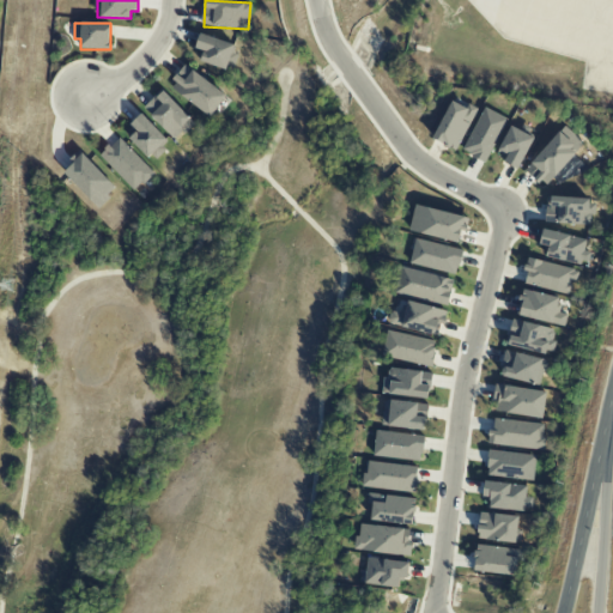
[(195,49),(204,52),(201,62),(231,72),(238,46),(200,34),(195,49)]
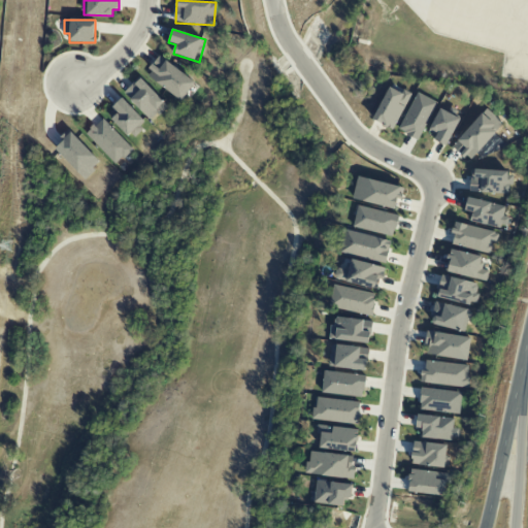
[(146,74),(180,102),(196,84),(161,56),(146,74)]
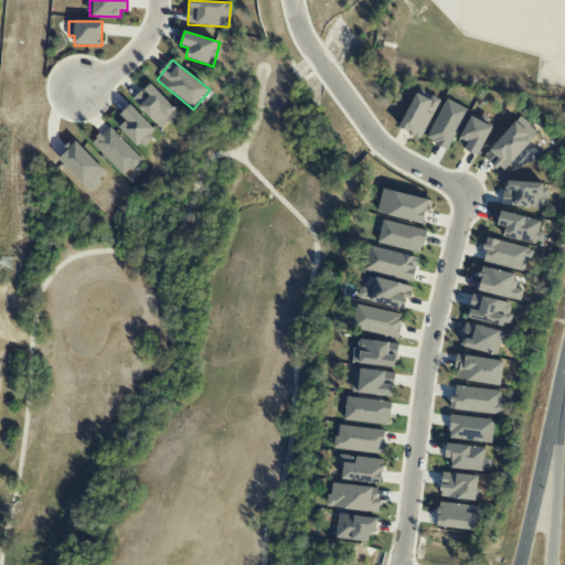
[(162,130),(180,114),(150,83),(132,99),(162,130)]
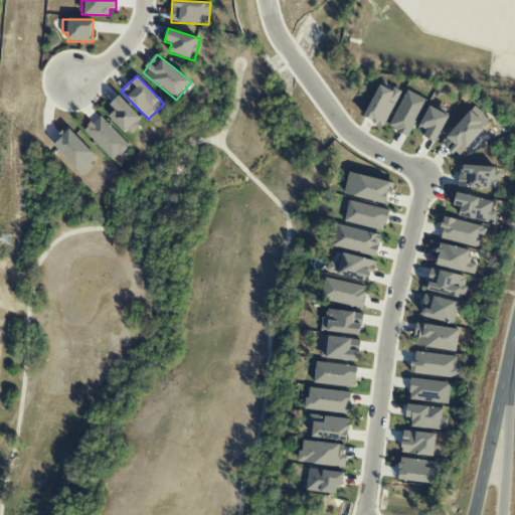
[(400,94),(380,83),(364,117),(384,126),(400,94)]
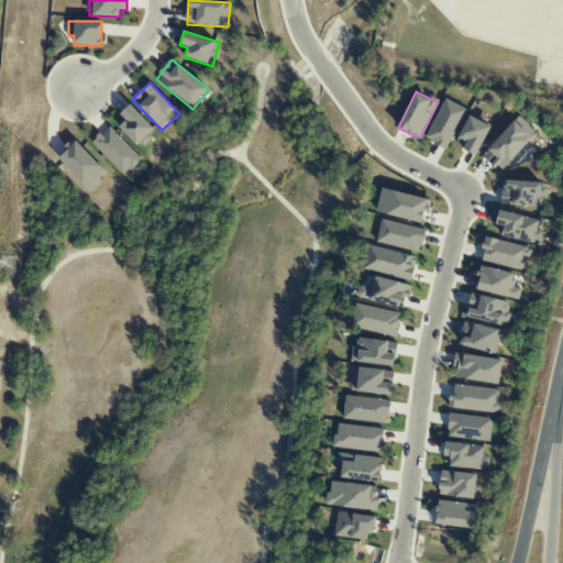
[(465,109),(444,99),(424,140),(446,150),(465,109)]
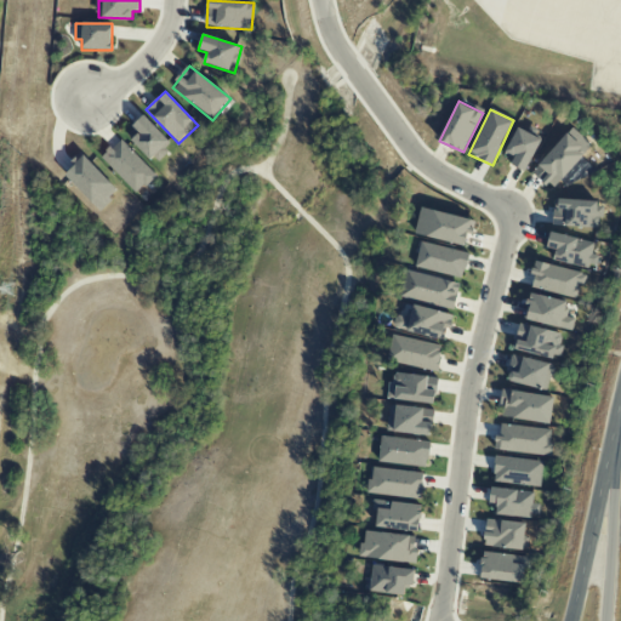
[(138,134),(132,140),(154,163),(172,146),(144,115),(131,127),(138,134)]
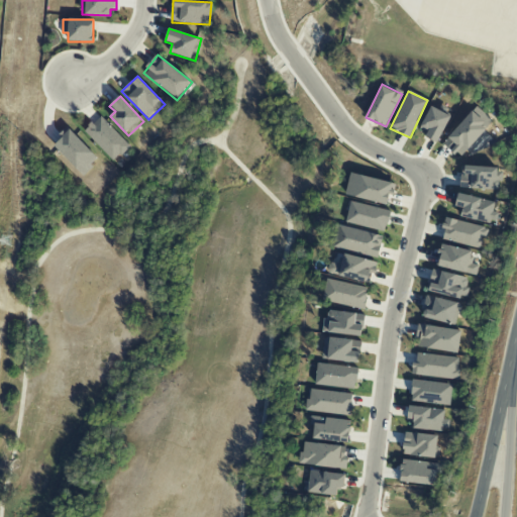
[(425,138),(438,143),(449,114),(429,107),(422,127),(428,129),(425,138)]
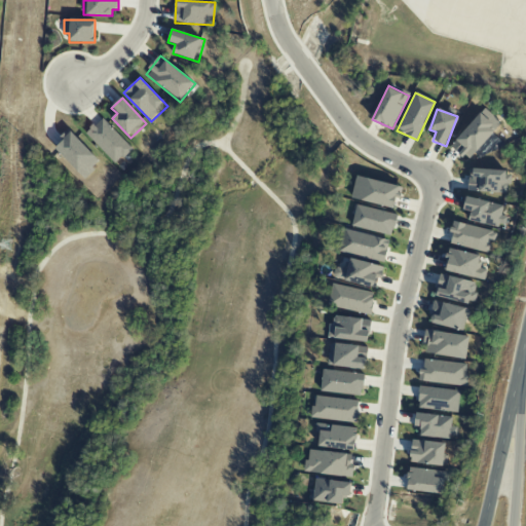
[(480,114),(451,146),(467,160),(496,129),(480,114)]
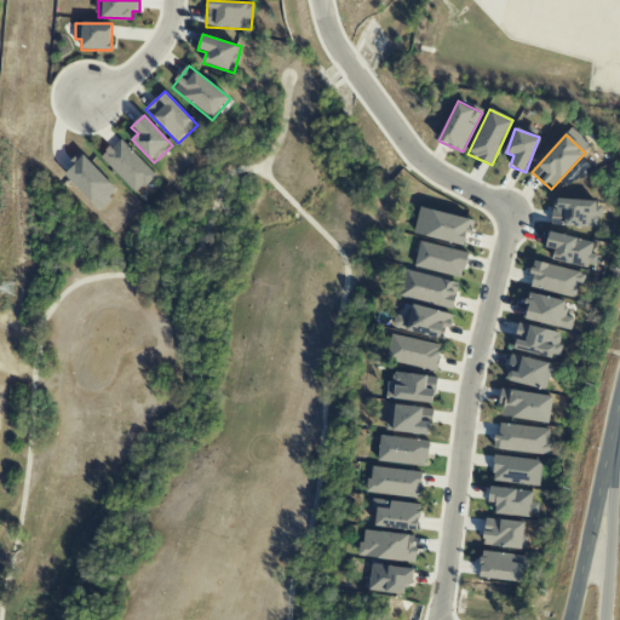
[(102,159),(138,194),(156,174),(119,139),(102,159)]
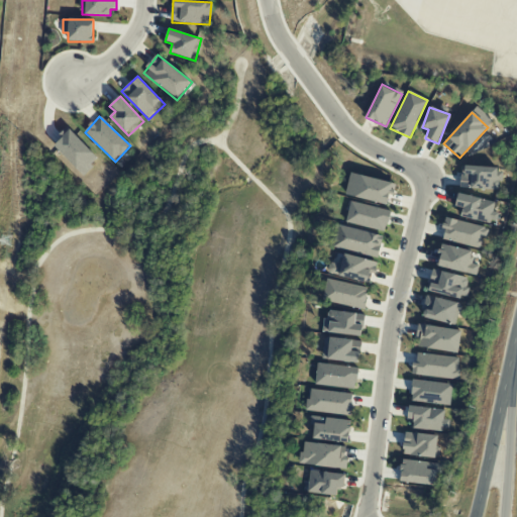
[(98,160),(71,129),(55,145),(82,175),(98,160)]
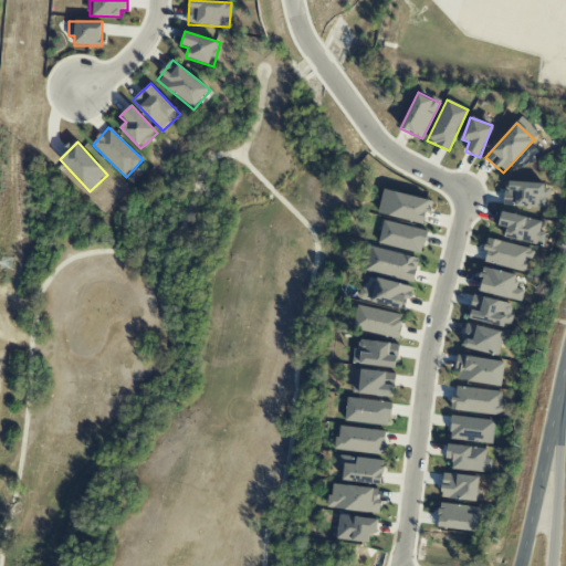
[(504,206),(547,208),(548,185),(505,182),(504,206)]
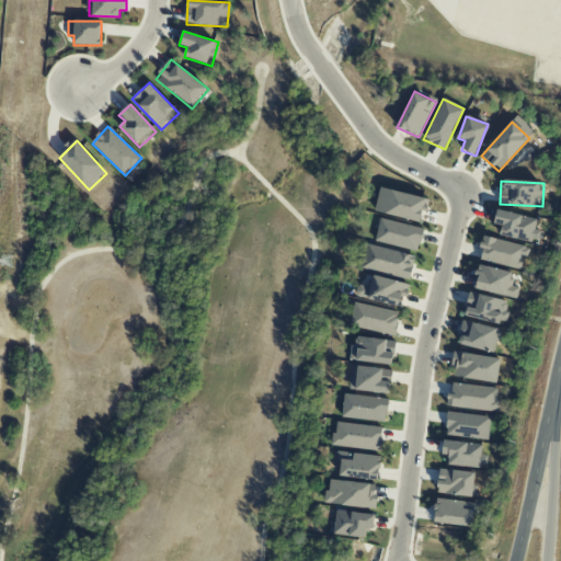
[(427,199),(380,187),(375,212),(421,224),(427,199)]
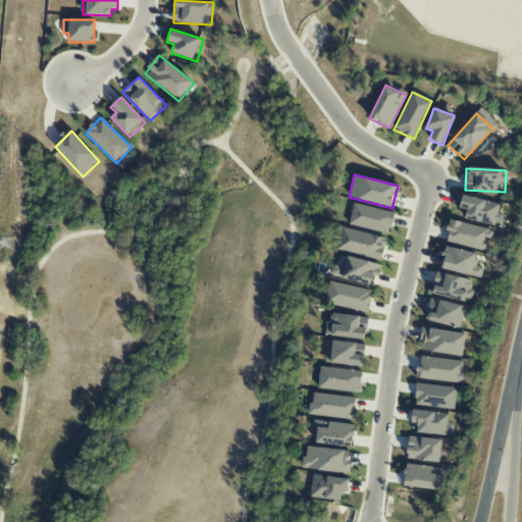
[(465,218),(501,226),(504,215),(498,214),(500,204),(462,196),(459,208),(467,210),(465,218)]
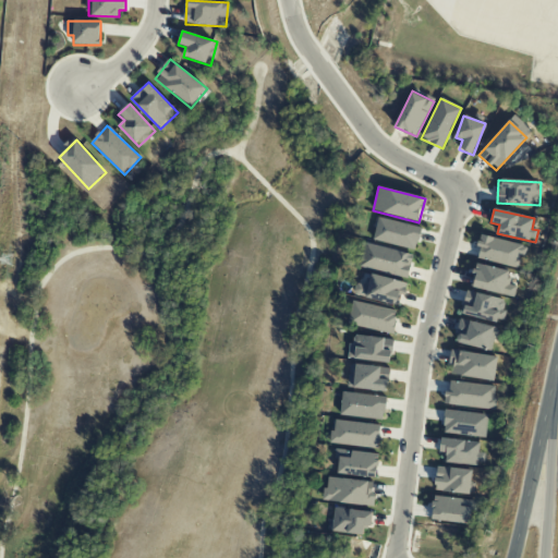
[(417,249),(421,226),(377,219),(374,242),(417,249)]
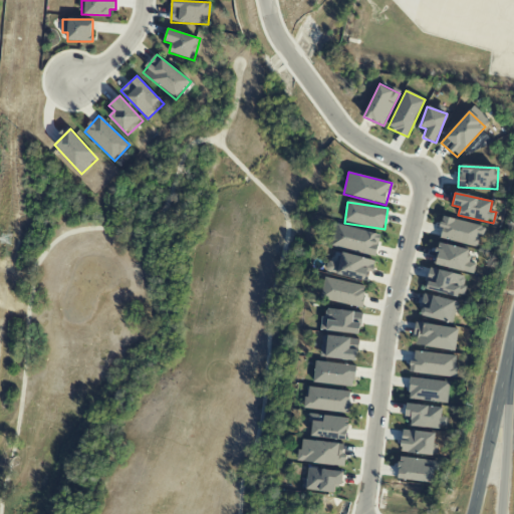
[(440,239),(478,246),(479,236),(483,237),(485,225),(442,218),(440,228),(442,229),(440,239)]
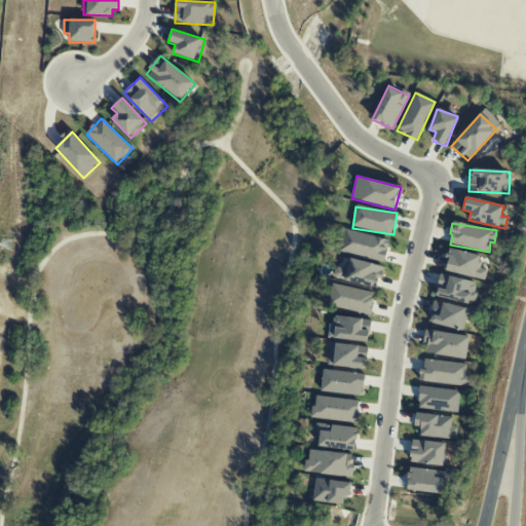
[(389,240),(345,229),(340,251),(384,262),(389,240)]
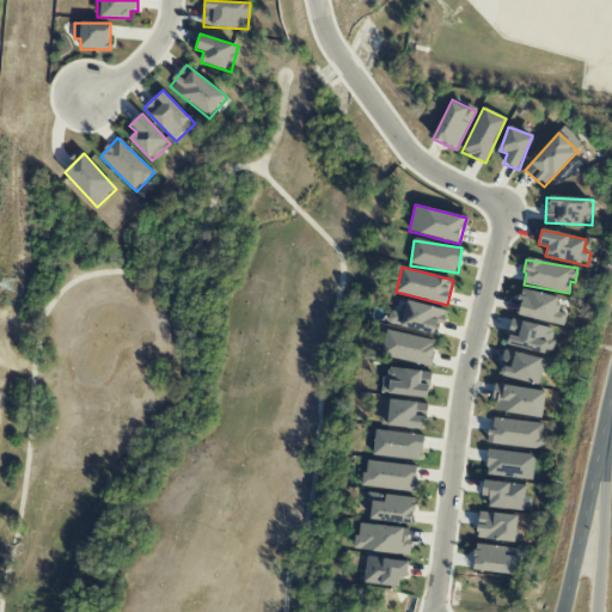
[(560,298),(521,289),(515,316),(564,325),(567,314),(556,312),(560,298)]
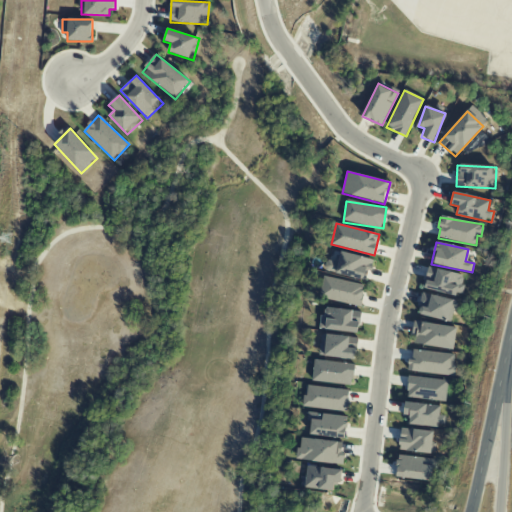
[(373,260),(340,251),(337,262),(327,260),(324,270),(368,281),(373,260)]
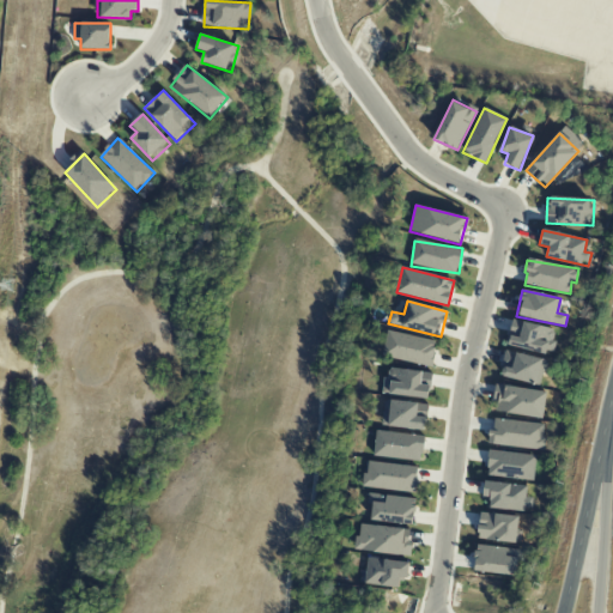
[(557,331),(513,320),(507,345),(551,356),(557,331)]
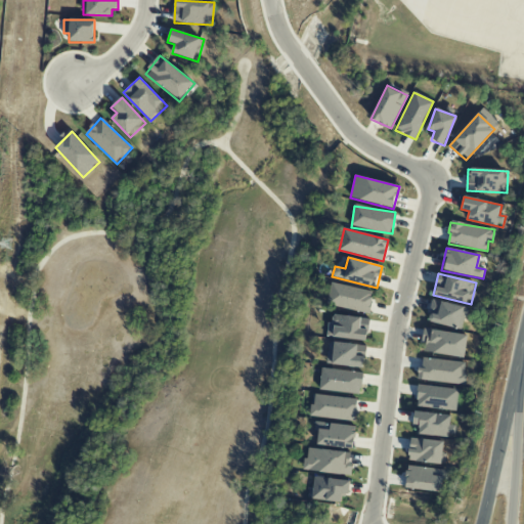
[(326,305),(369,313),(374,292),(332,284),(326,305)]
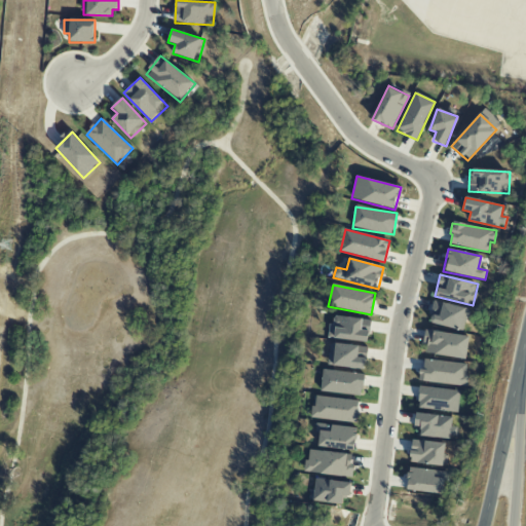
[(463,332),(468,309),(435,301),(428,323),(463,332)]
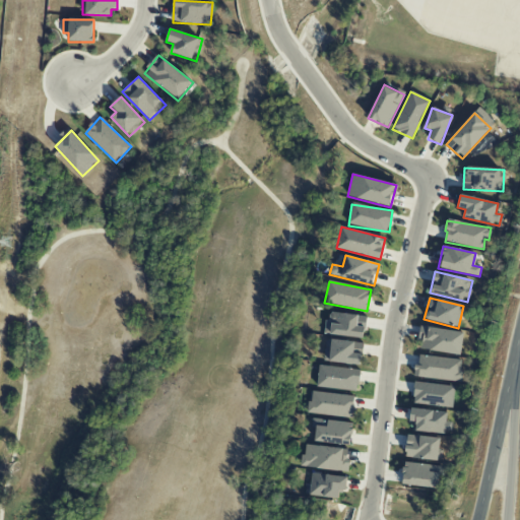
[(326,335),(364,338),(367,316),(328,312),(326,335)]
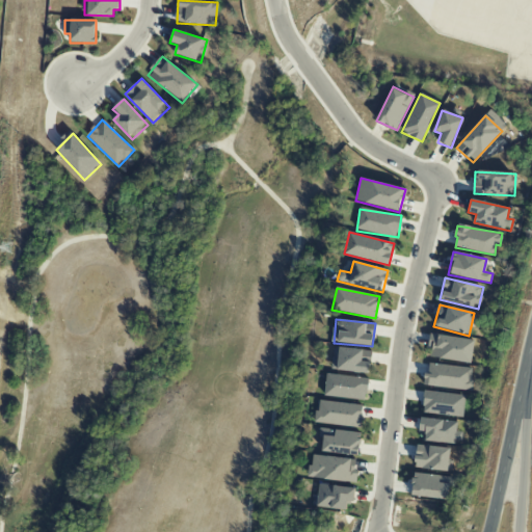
[(429,356),(471,364),(475,341),(429,334),(427,348),(431,348),(429,356)]
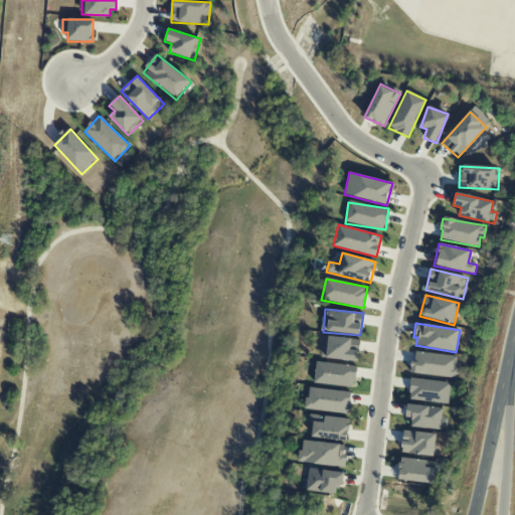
[(360,341),(324,336),(321,357),(356,362),(360,341)]
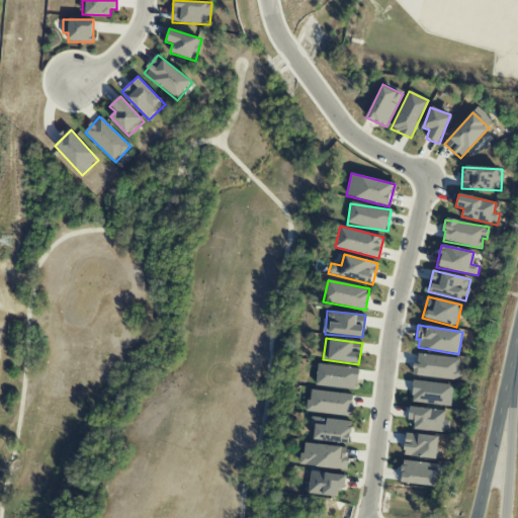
[(413,375),(457,381),(460,359),(416,353),(413,375)]
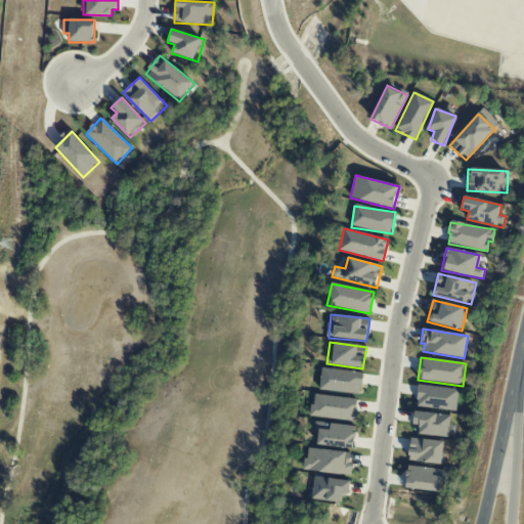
[(319,391),(361,393),(362,372),(320,369),(319,391)]
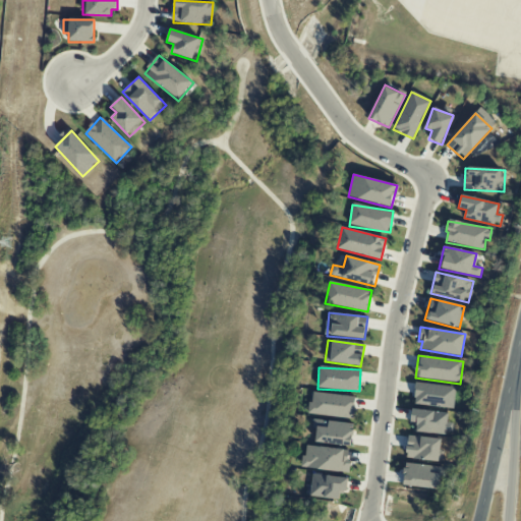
[(453,408),(455,387),(415,383),(413,404),(453,408)]
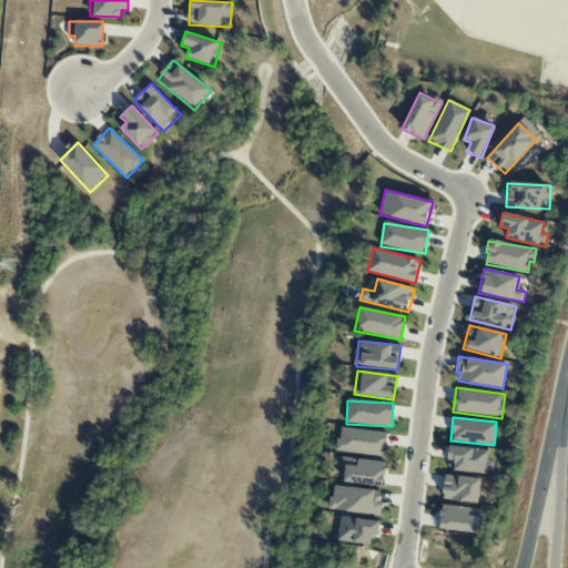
[(337,453),(385,457),(387,433),(340,428),(337,453)]
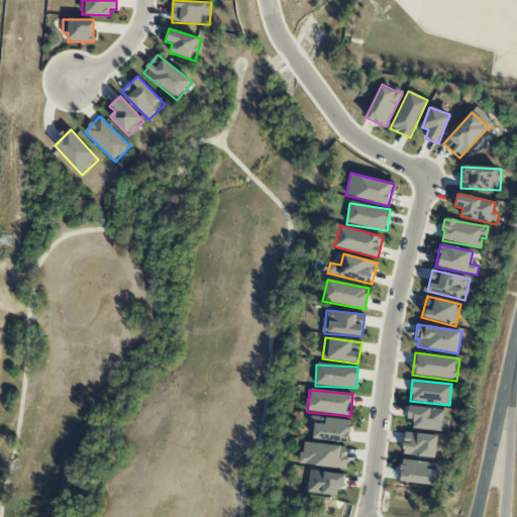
[(444,410),(409,406),(407,419),(413,420),(412,428),(448,432),(449,420),(443,419),(444,410)]
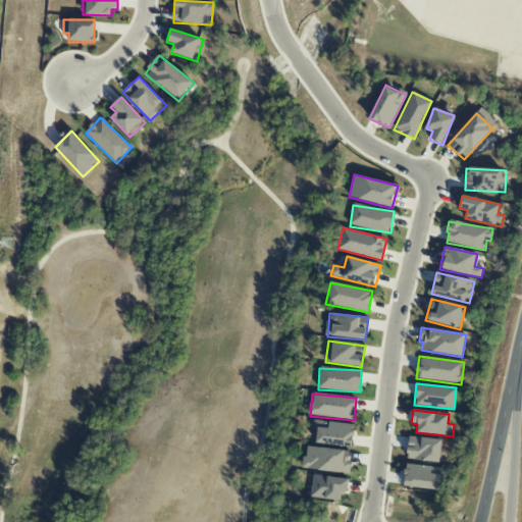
[(315,444),(352,448),(355,425),(328,422),(328,428),(317,427),(315,444)]
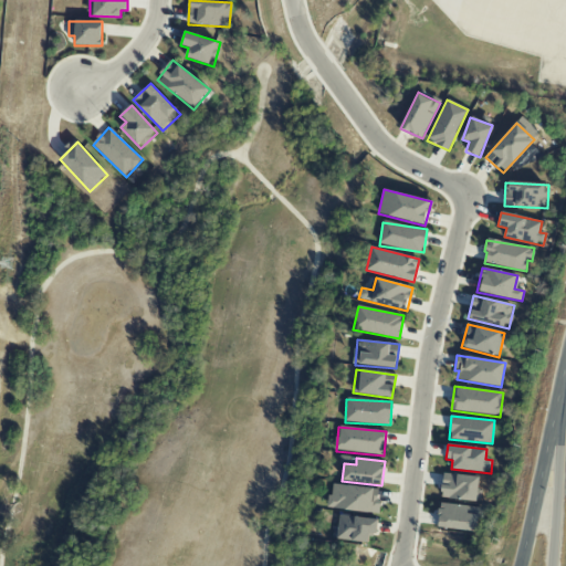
[(479,478),(444,473),(440,498),(475,502),(479,478)]
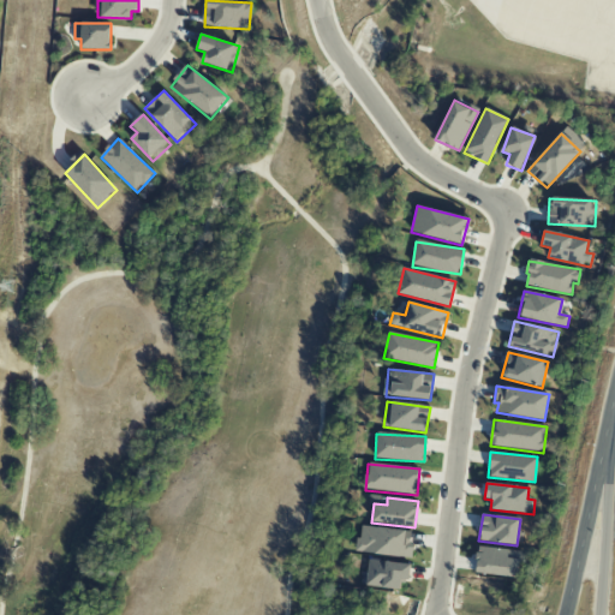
[(411,559),(413,532),(360,526),(357,553),(411,559)]
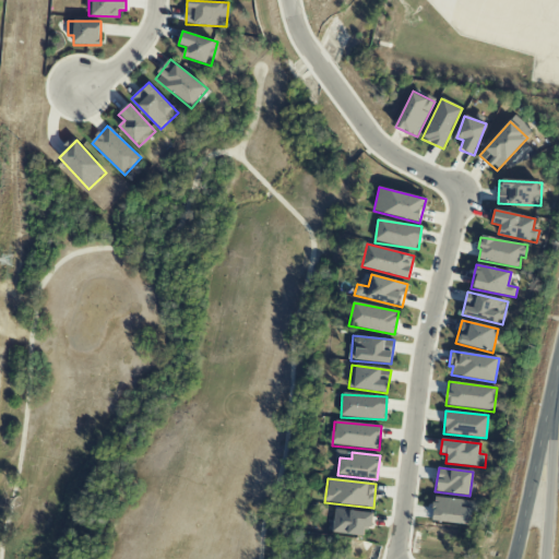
[(471,524),(472,500),(433,498),(432,522),(471,524)]
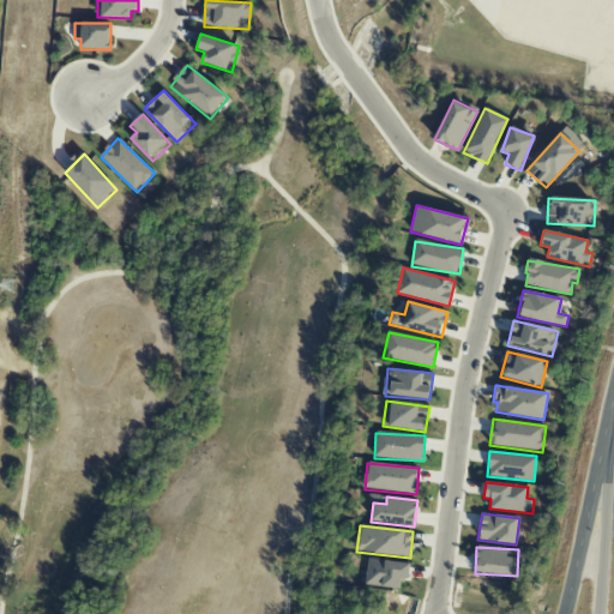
[(401,579),(408,579),(410,564),(368,559),(365,585),(399,589),(401,579)]
